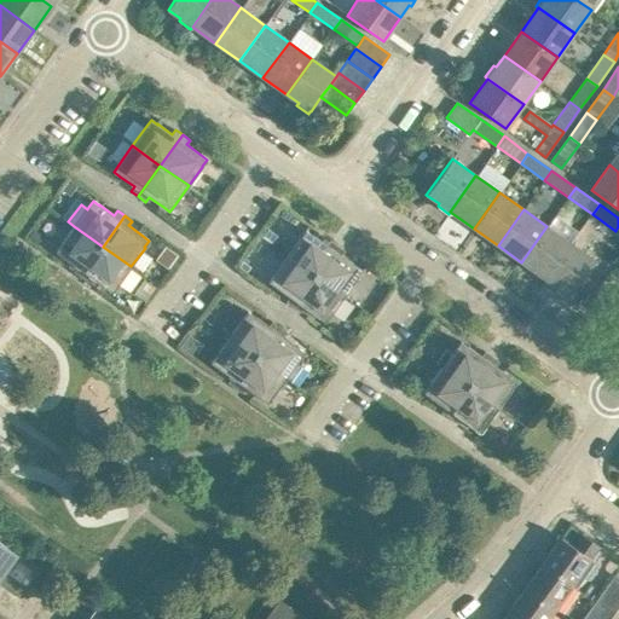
[(80,277),(103,247),(74,226),(61,246),(56,253),(62,256),(62,258),(76,267),(74,272),(80,277)]
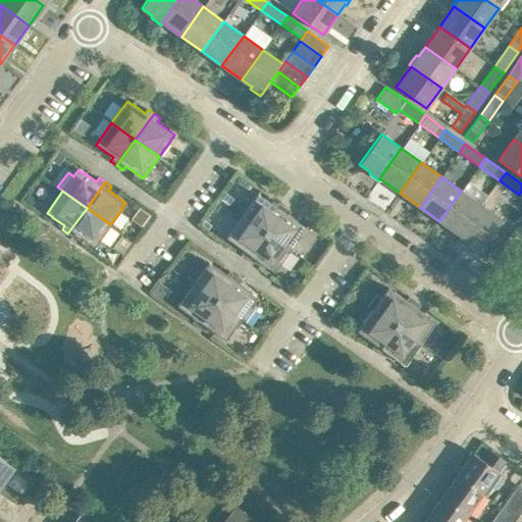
[(460,236),(481,206),(461,191),(439,221),(460,236)]
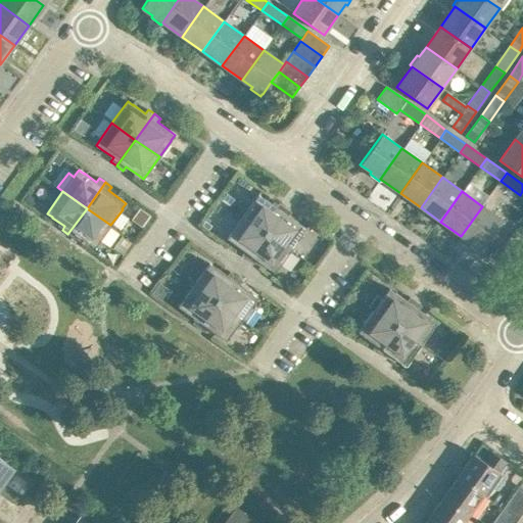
[(266,233),(285,207),(279,203),(276,207),(264,198),(258,194),(254,200),(242,217),(266,233)]
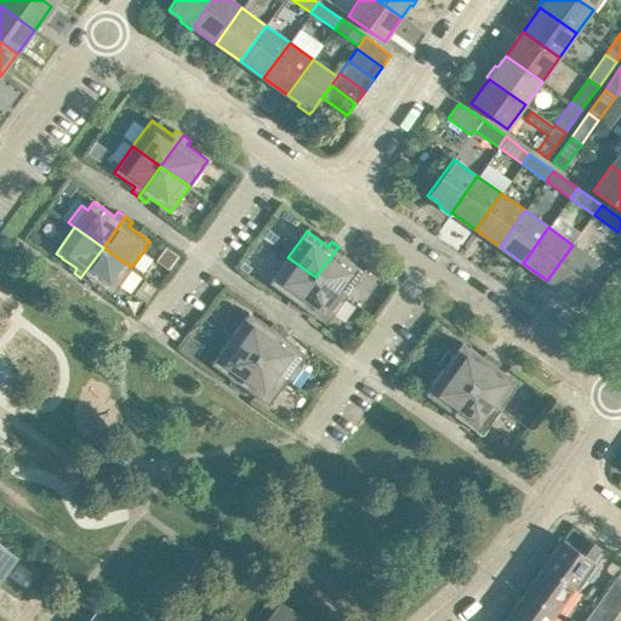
[(597,262),(573,245),(547,280),(558,289),(557,291),(569,300),(570,297),(571,297),(597,262)]
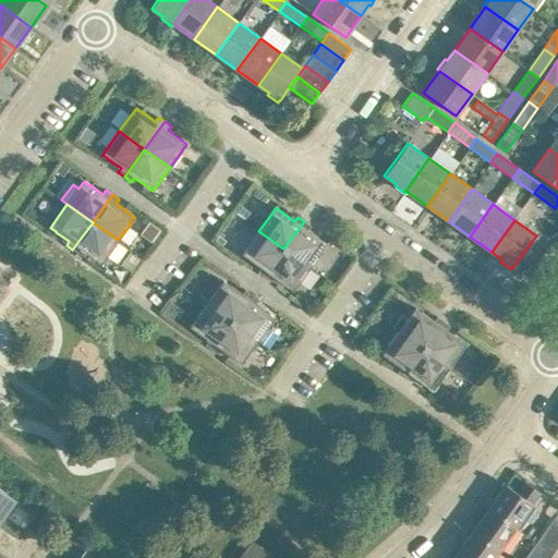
[(307,230),(311,226),(304,221),(283,249),(310,267),(322,250),(326,244),(320,240),(307,230)]
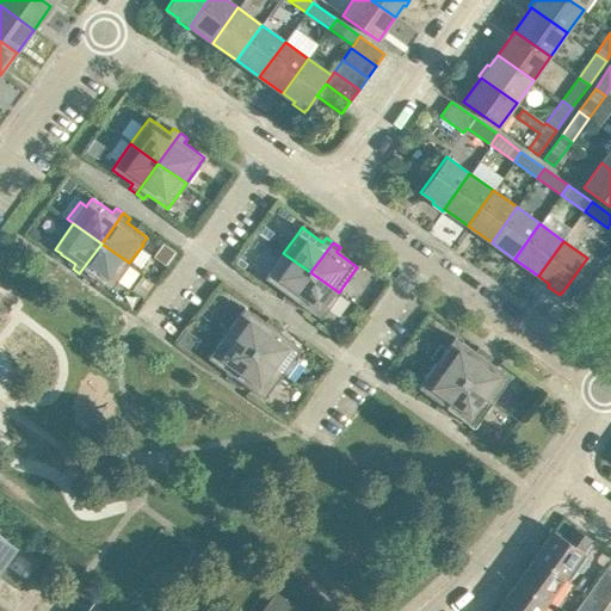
[(116,283),(129,263),(102,244),(79,273),(86,278),(90,275),(104,284),(111,289),(115,283),(116,283)]
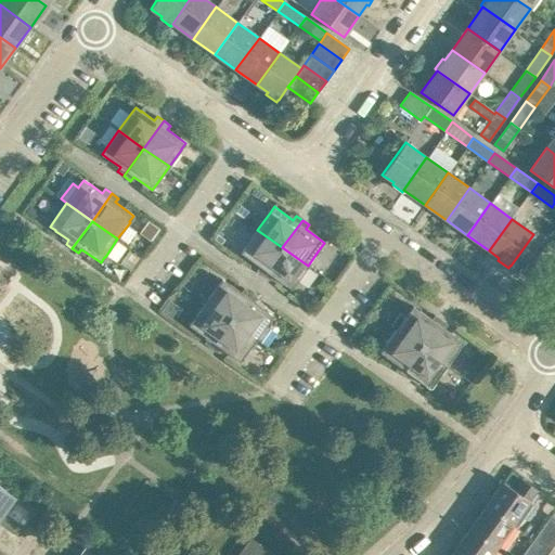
[(147,221),(139,233),(150,241),(159,229),(147,221)]
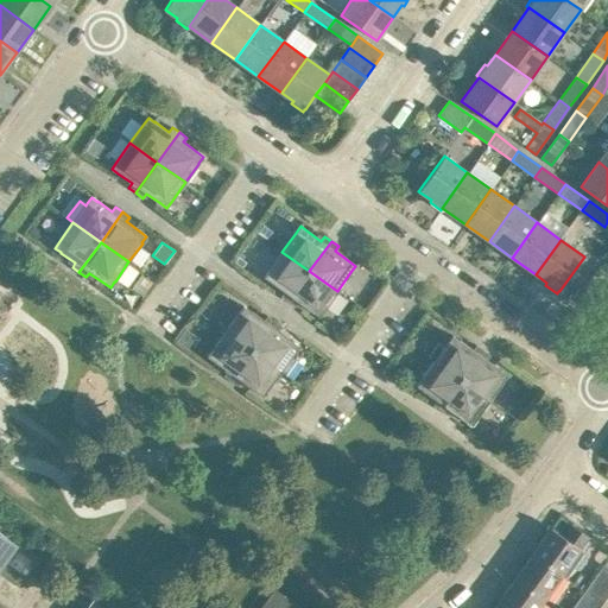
[(287,302),(309,271),(282,252),(268,271),(264,277),(270,282),(270,283),(284,292),(280,297),(287,302)]
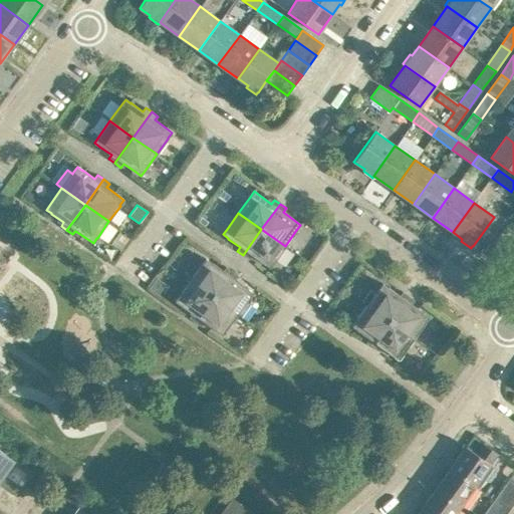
[(273,262),(285,246),(261,229),(243,255),(249,259),(252,256),(264,264),(269,268),(273,262)]
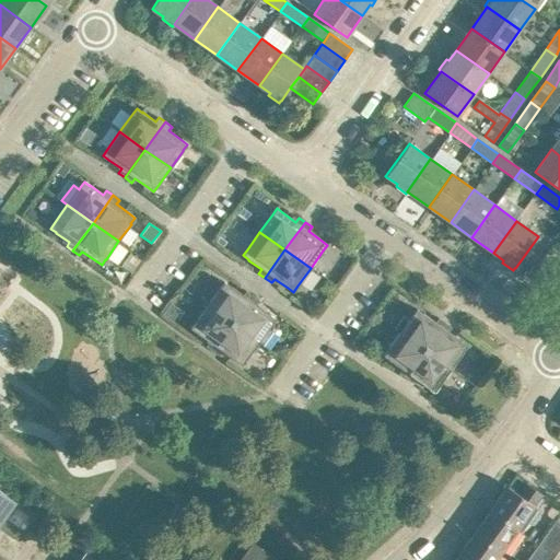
[(233,323),(253,295),(246,291),(243,294),(230,286),(224,281),(220,288),(207,305),(233,323)]
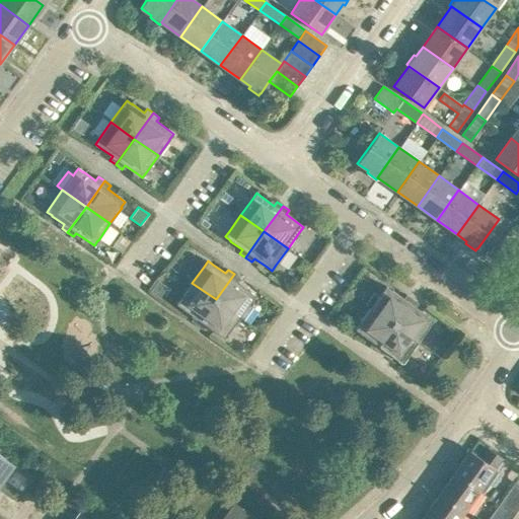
[(237,282),(240,278),(234,274),(216,299),(239,316),(243,319),(252,307),(248,304),(251,300),(250,300),(254,294),(249,291),(249,290),(237,282)]
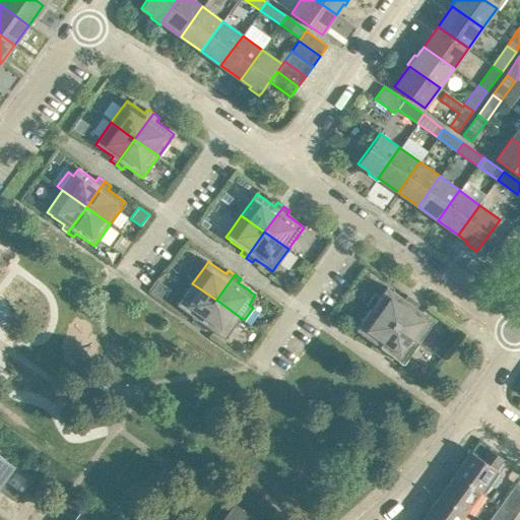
[(197,326),(216,300),(192,283),(181,300),(177,305),(182,309),(194,318),(191,321),(197,326)]
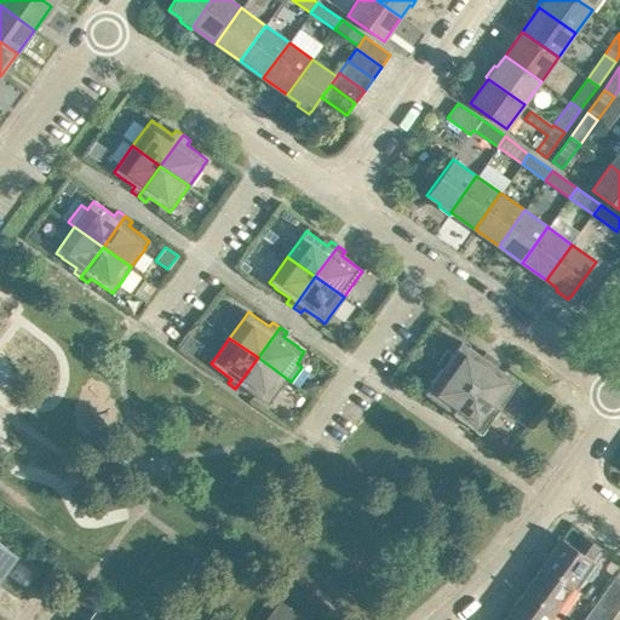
[(470,388),(493,357),(486,351),(482,356),(468,346),(461,342),(457,348),(453,352),(447,349),(437,363),(442,367),(470,388)]
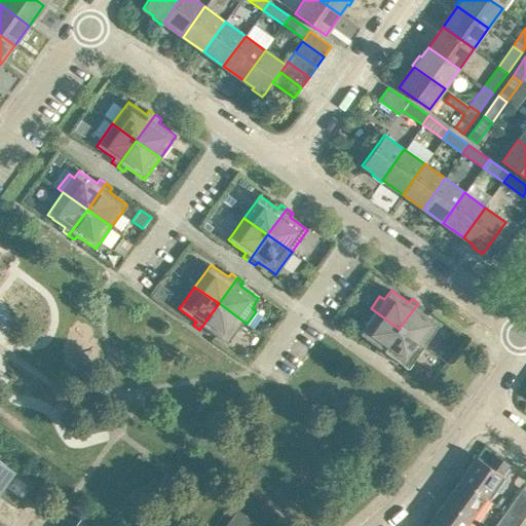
[(231,337),(242,321),(219,303),(199,330),(205,334),(209,330),(221,339),(227,343),(230,337),(231,337)]
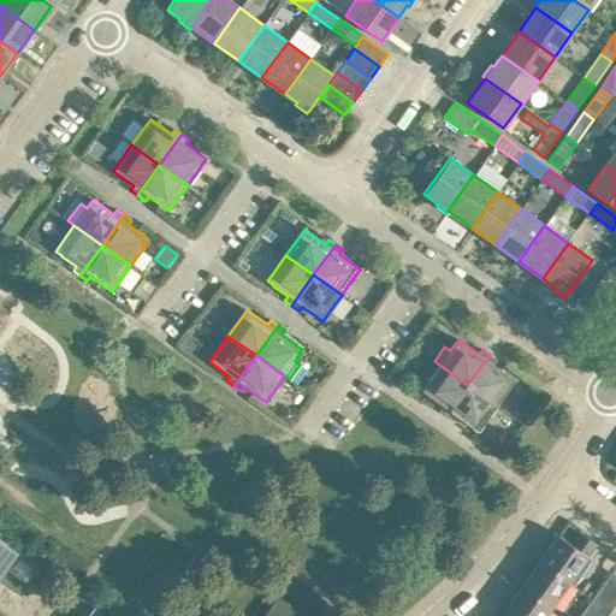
[(493,365),(497,360),(490,355),(467,385),(496,406),(509,386),(514,379),(508,374),(493,365)]
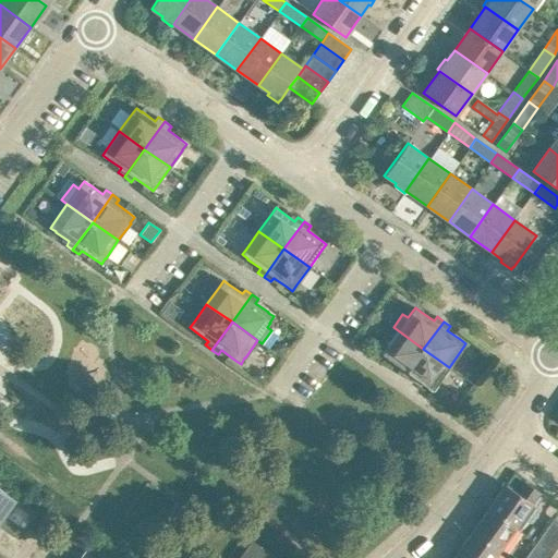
[(403,376),(423,349),(398,330),(386,348),(386,349),(381,354),(387,359),(400,368),(397,372),(403,376)]
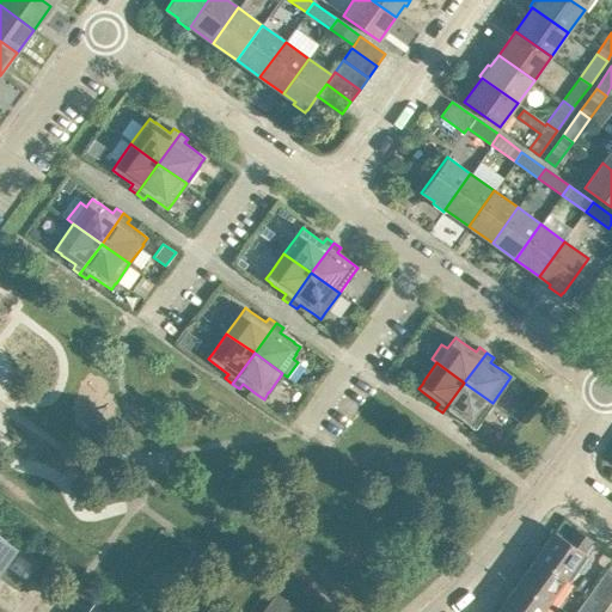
[(478,422),(493,403),(464,383),(442,412),(450,418),(453,414),(467,424),(467,423),(473,428),(478,422)]
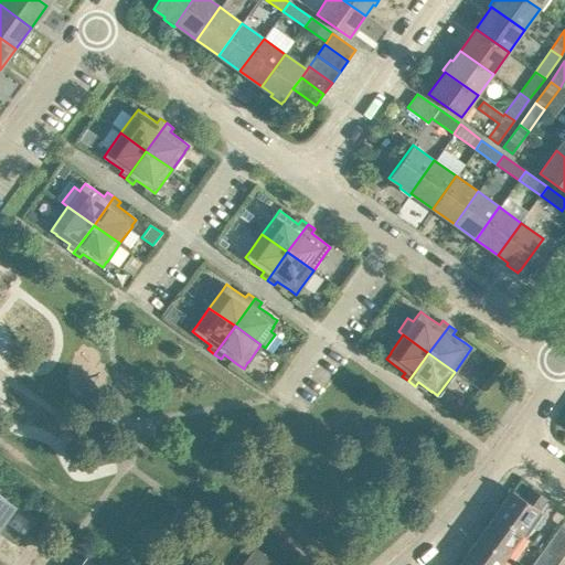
[(511,491),(493,515),(521,535),(546,499),(532,488),(523,499),(511,491)]
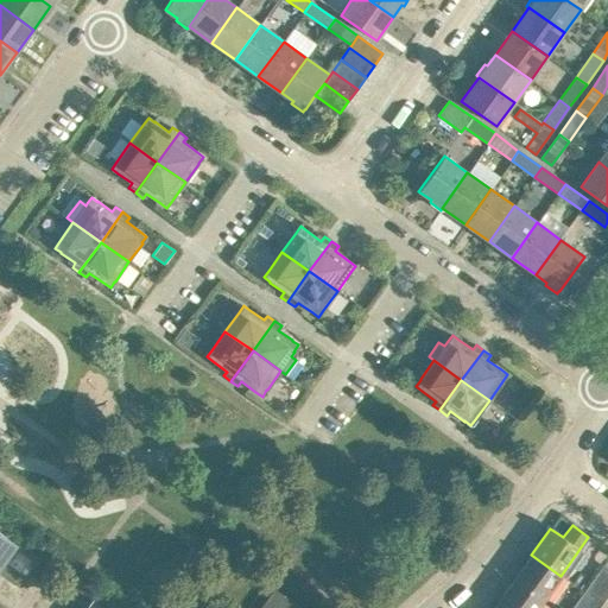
[(0,567),(16,545),(0,534),(0,567)]
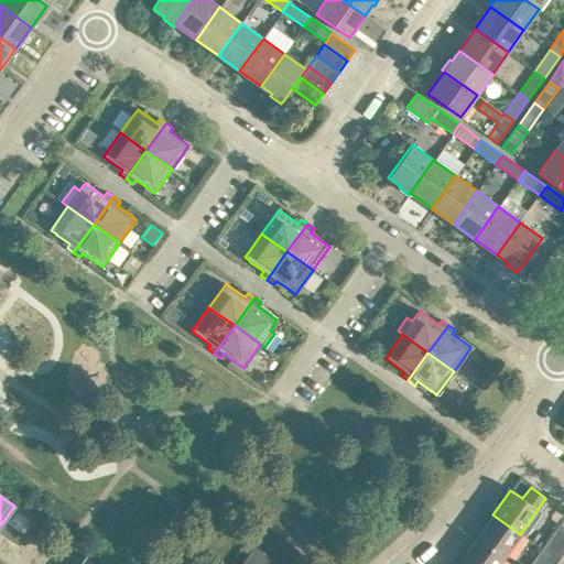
[(520,534),(492,514),(476,538),(503,557),(520,534)]
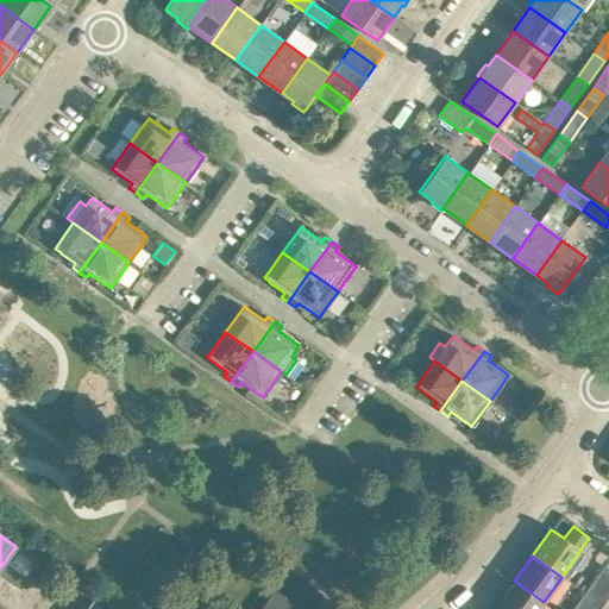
[(606,601),(608,596),(608,570),(604,566),(585,592),(594,598),(606,601)]
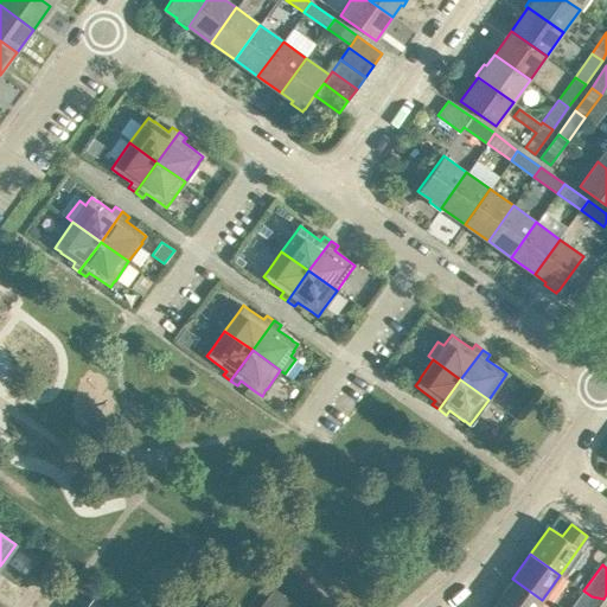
[(536,606),(542,600),(512,579),(494,605),(497,606),(536,606)]
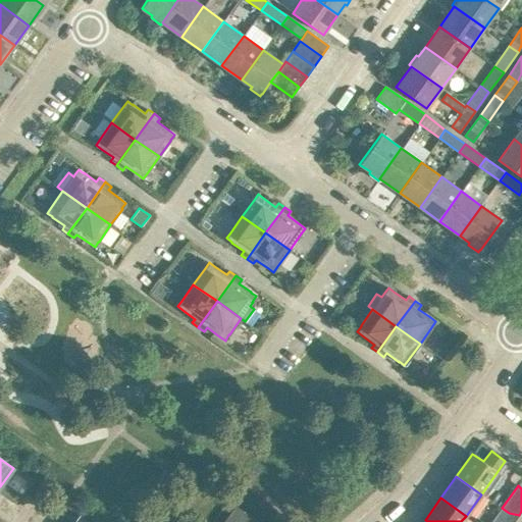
[(258,521),(236,506),(226,518),(223,521),(258,521)]
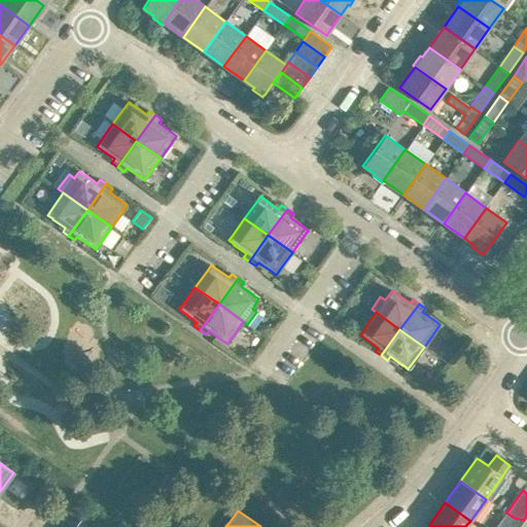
[(511,526),(514,518),(506,513),(495,526),(511,526)]
